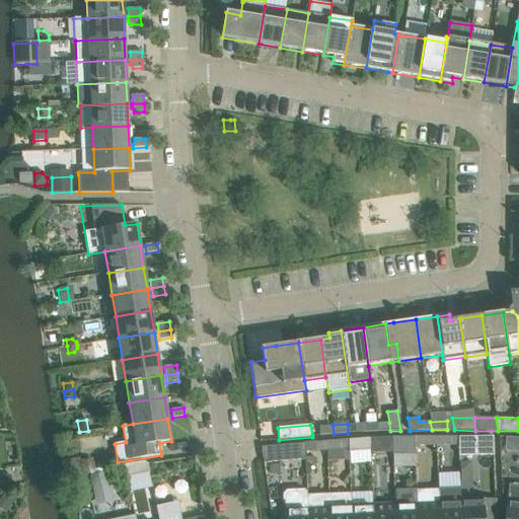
[(319,435),(334,434),(332,425),(319,426),(319,435)]
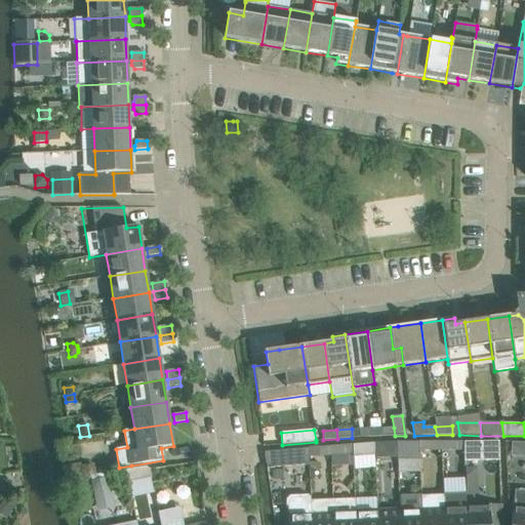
[(397,442),(373,443),(374,454),(374,458),(397,458),(397,442)]
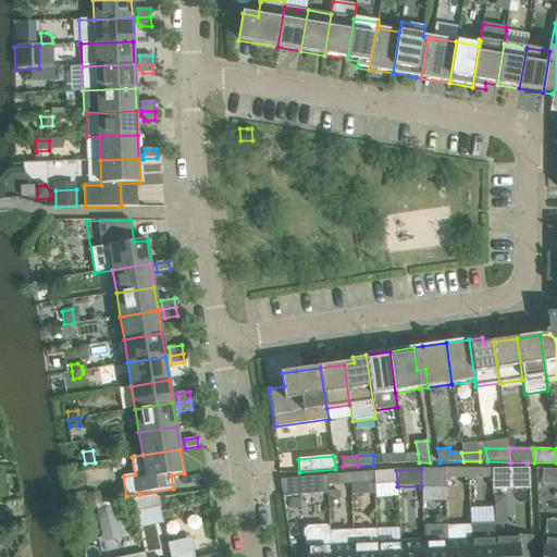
[(445,479),(445,478),(444,469),(421,469),(421,486),(421,489),(445,487),(445,479)]
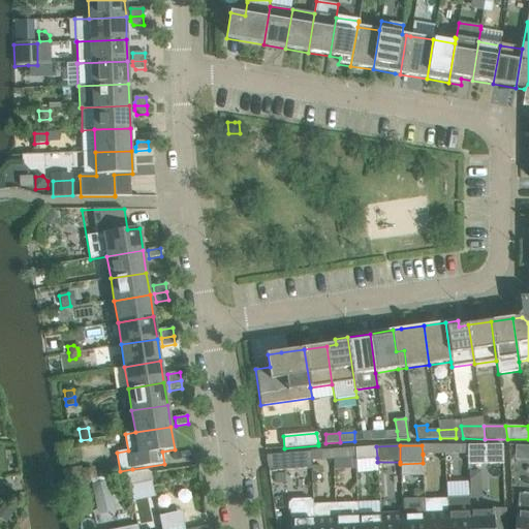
[(436,445),(422,445),(423,454),(423,455),(436,455),(436,445)]
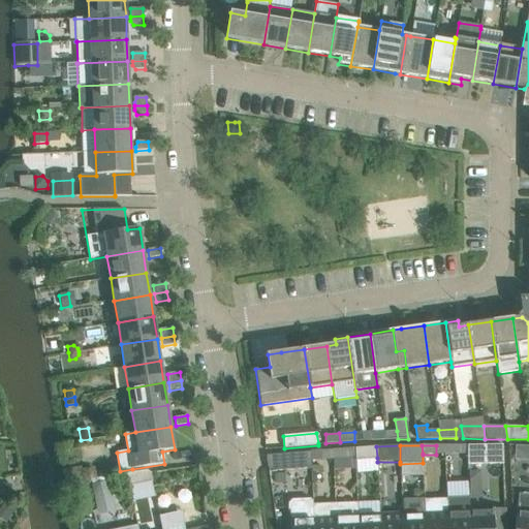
[(467,445),(455,445),(455,455),(467,455),(467,445)]
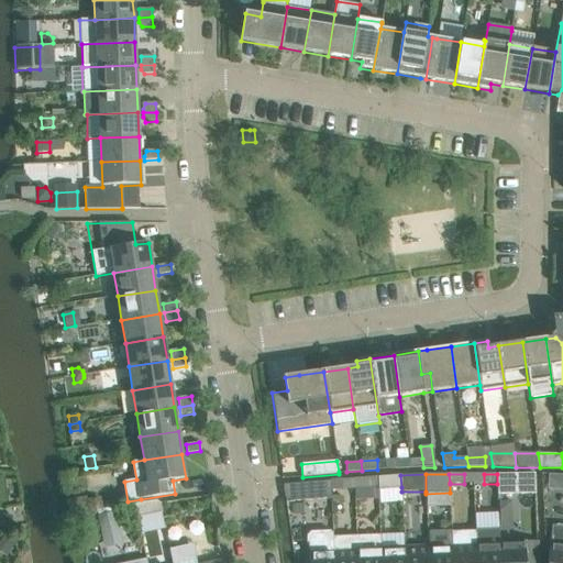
[(534,474),(497,474),(497,484),(497,495),(536,494),(534,474)]
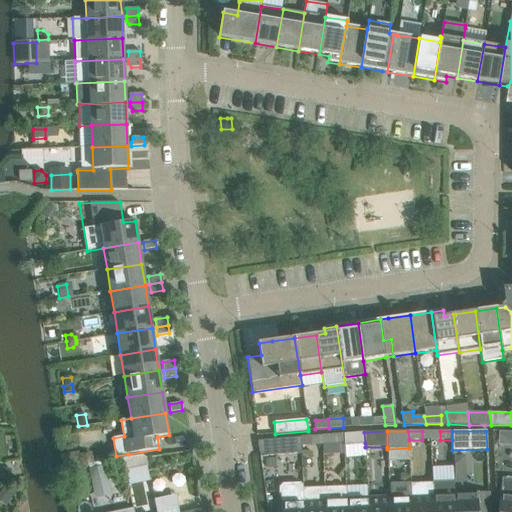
[(364,432),(343,433),(344,445),(365,443),(364,432)]
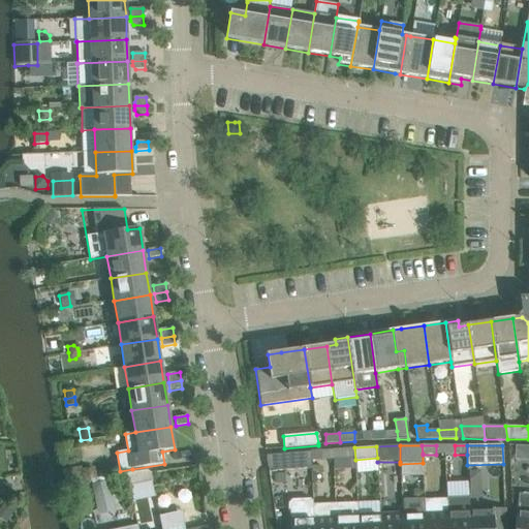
[(345,448),(333,449),(334,459),(345,458),(345,448)]
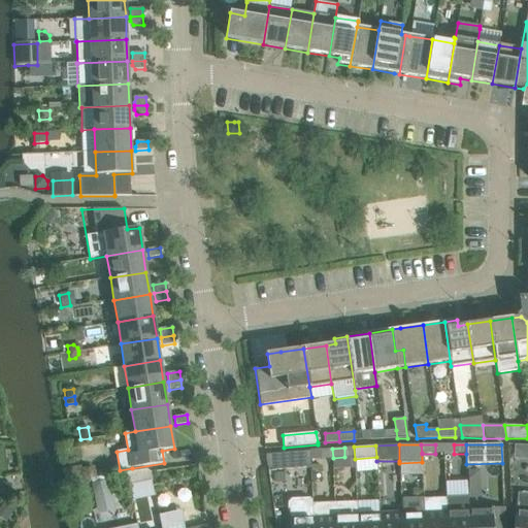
[(332,449),(321,450),(322,459),(333,458),(332,449)]
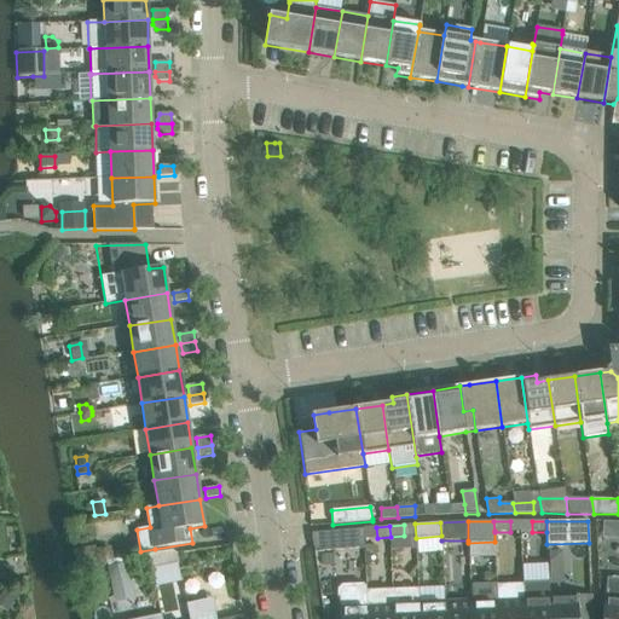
[(311,533),(313,547),(313,553),(365,548),(363,530),(311,533)]
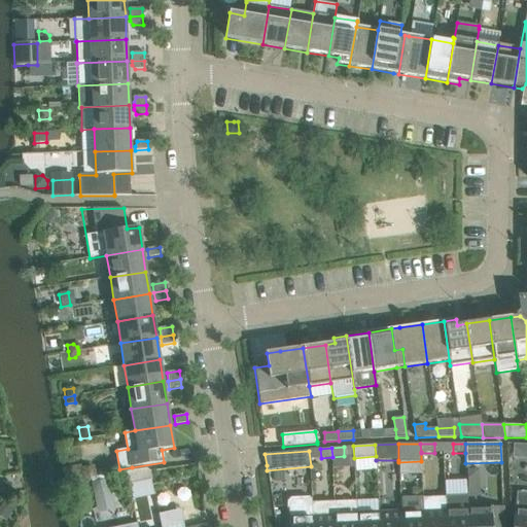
[(81,469),(80,466),(68,467),(70,480),(82,478),(81,469)]
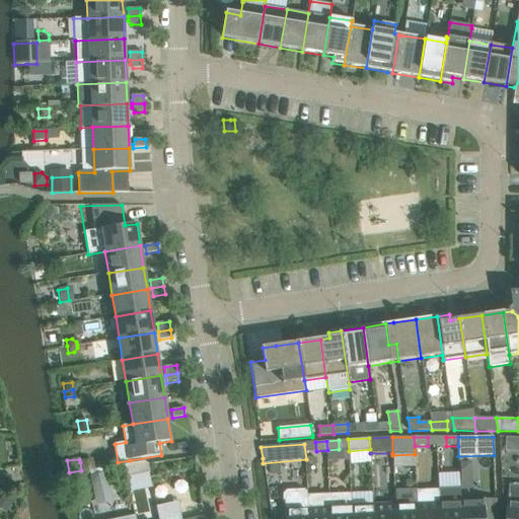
[(92,460),(80,462),(81,470),(81,471),(94,469),(92,460)]
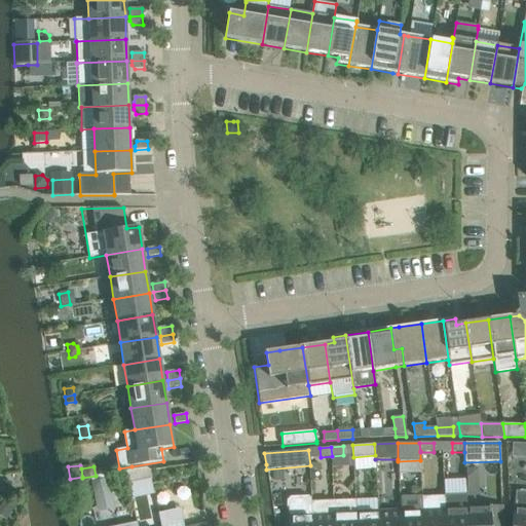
[(133,470),(125,471),(127,484),(151,479),(150,471),(146,467),(133,470)]
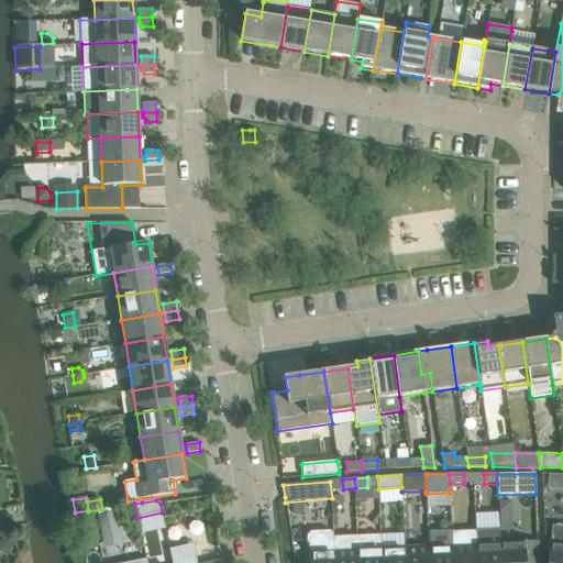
[(510,503),(499,504),(499,518),(510,517),(510,503)]
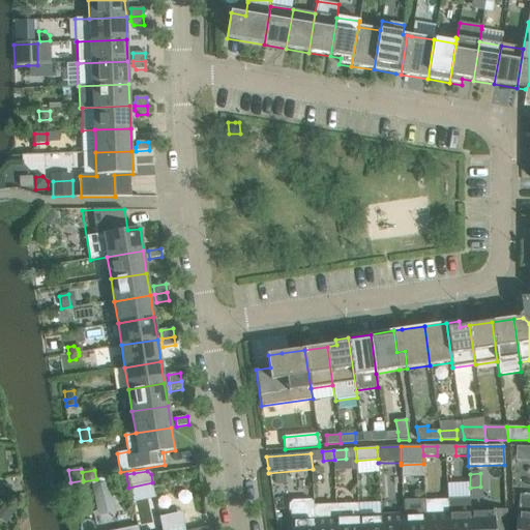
[(108,482),(91,487),(93,498),(111,495),(108,482)]
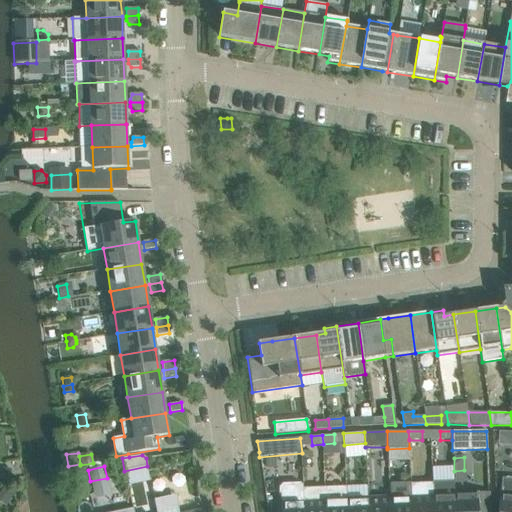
[(0,469),(0,481),(8,483),(10,471),(0,469)]
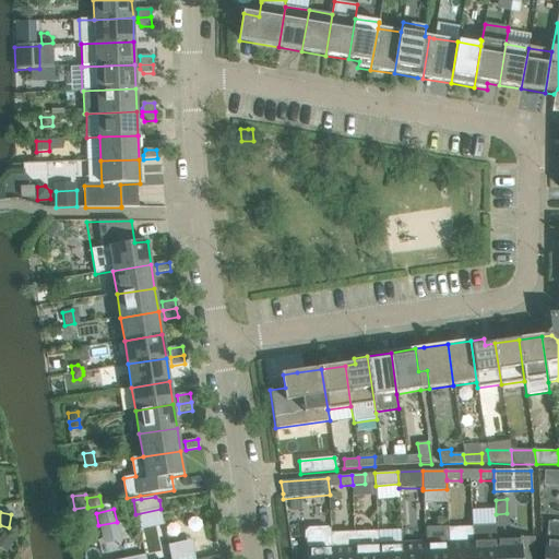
[(545,547),(544,558),(558,558),(558,523),(548,522),(545,547)]
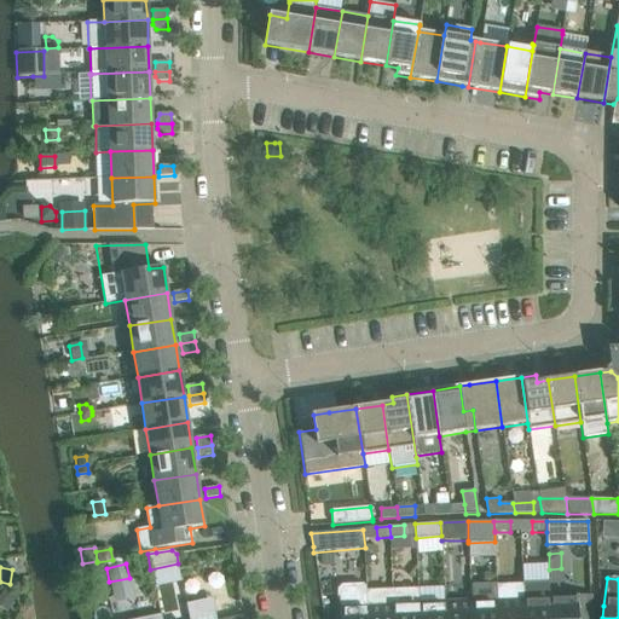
[(549,583),(522,584),(524,618),(549,618),(549,597),(549,583)]
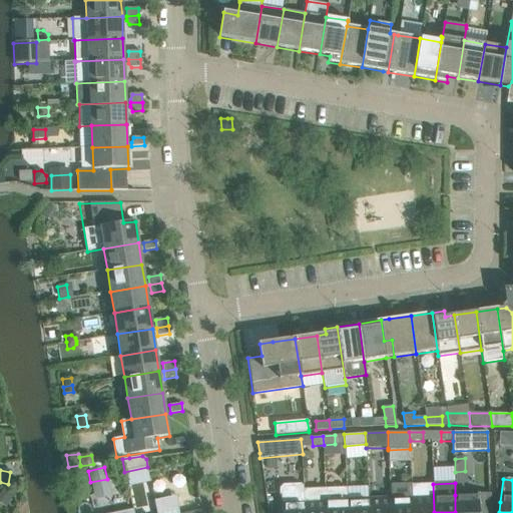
[(434,512),(433,484),(412,485),(412,497),(412,512),(434,512)]
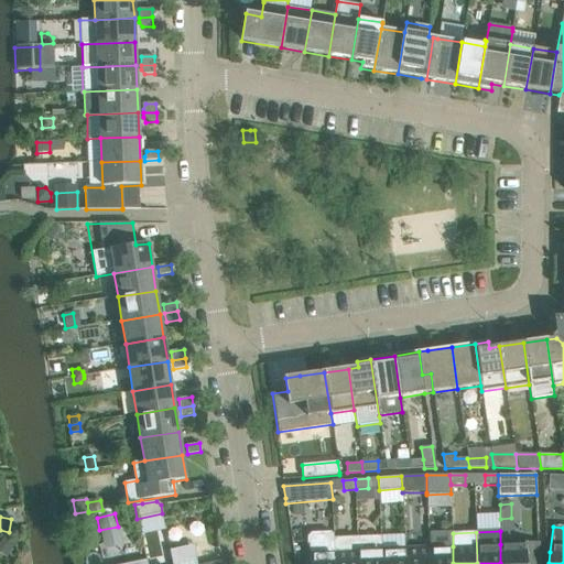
[(3,537),(0,541),(0,550),(7,554),(13,543),(3,537)]
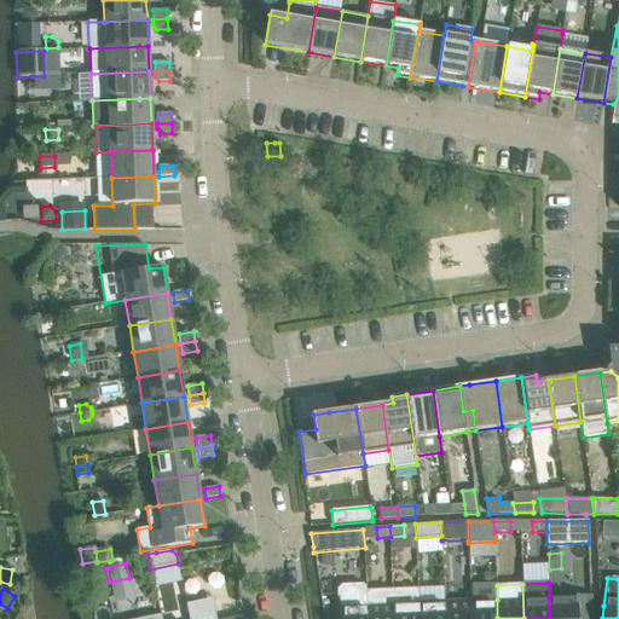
[(418,589),(392,590),(393,618),(418,618),(418,603),(418,589)]
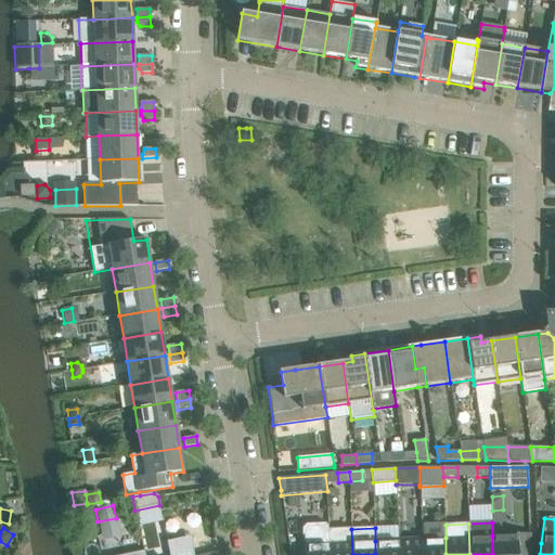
[(328,554),(352,554),(351,529),(328,529),(328,542),(328,554)]
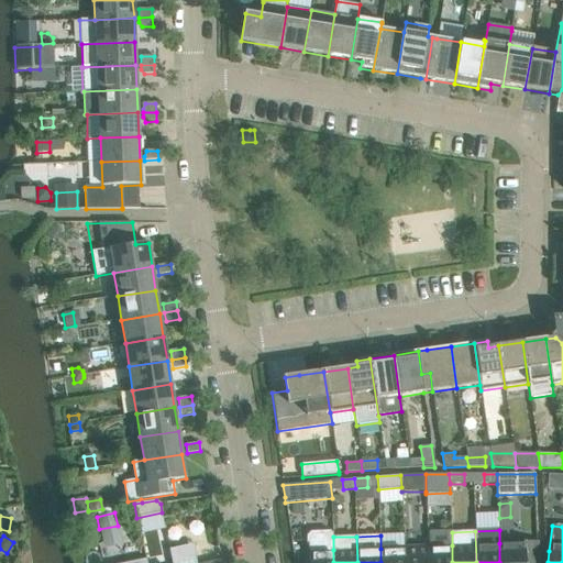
[(525,542),(499,543),(499,562),(538,562),(538,541),(525,542)]
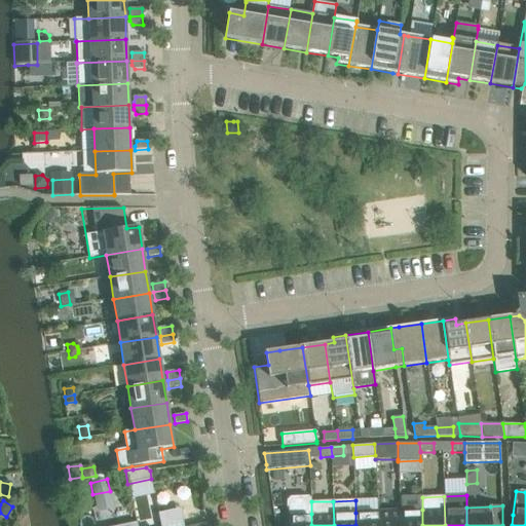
[(422,525),(422,510),(400,511),(401,525),(422,525)]
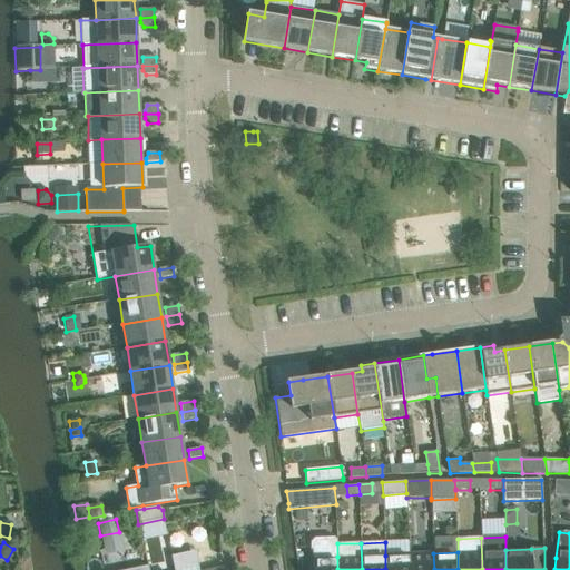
[(174,569),(224,569),(224,567),(208,569),(198,569),(196,556),(193,553),(173,558),(173,556),(172,556),(174,569)]
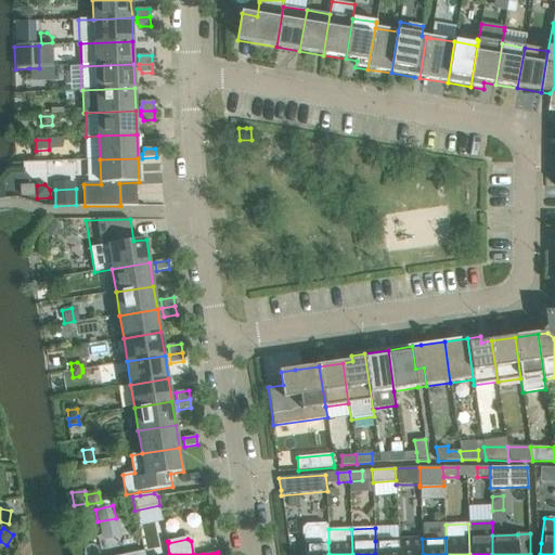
[(423,554),(422,539),(399,540),(399,554),(423,554)]
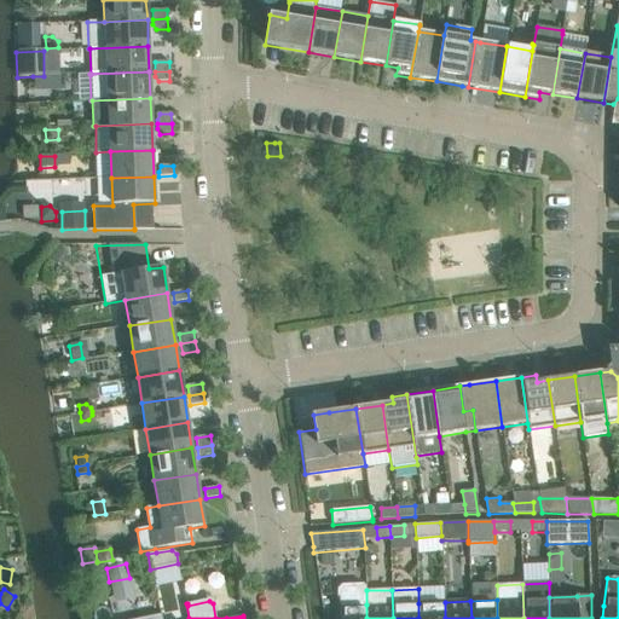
[(445,618),(445,602),(418,603),(418,618),(445,618)]
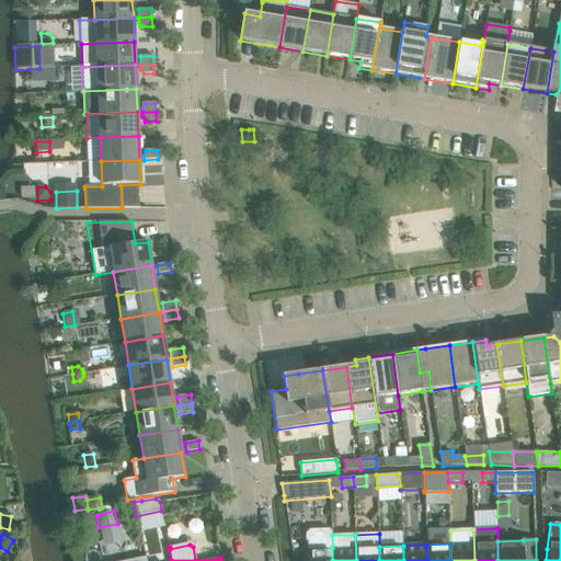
[(332,560),(332,548),(308,549),(308,560),(332,560)]
